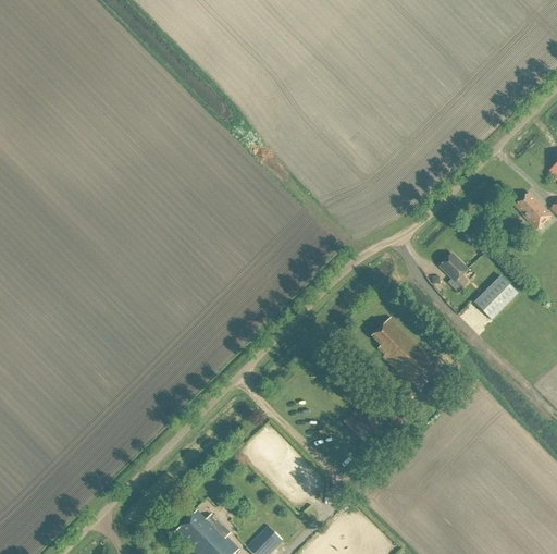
[(551,213),(529,191),(515,204),(524,213),(523,214),(536,228),(551,213)]
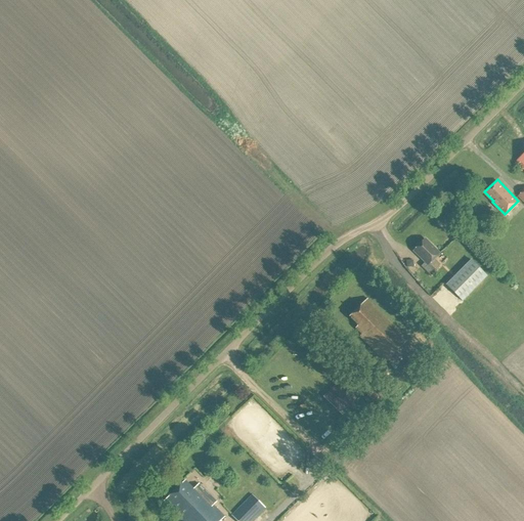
[(430,273),(440,263),(434,257),(439,252),(425,237),(413,248),(425,260),(421,264),(430,273)]
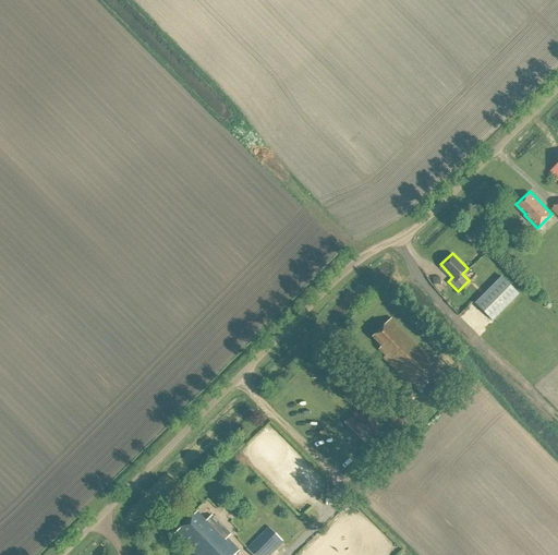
[(501,275),(475,301),(492,318),(519,291),(501,275)]
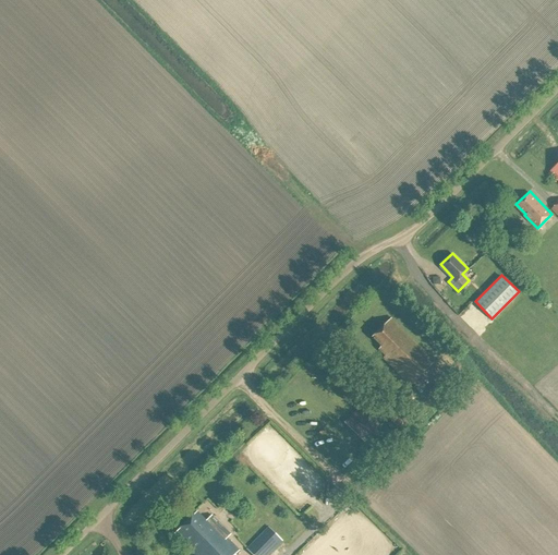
[(411,384),(435,359),(391,316),(372,335),(381,345),(378,347),(385,353),(384,356),(411,384)]
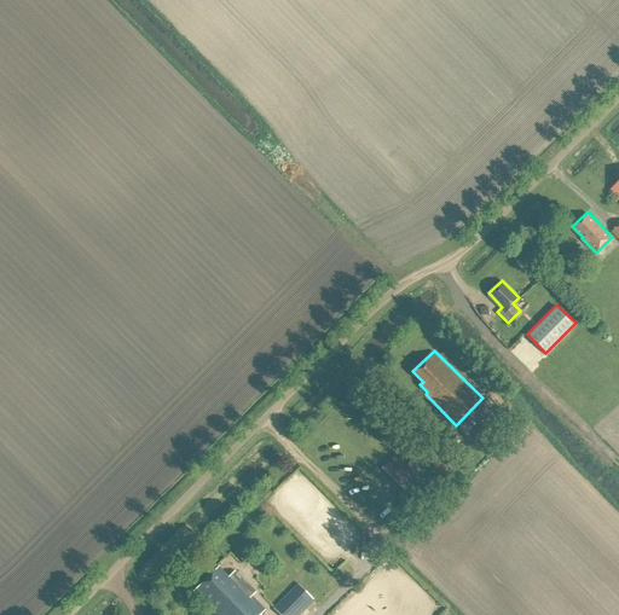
[(404,488),(431,462),(408,440),(382,465),(404,488)]
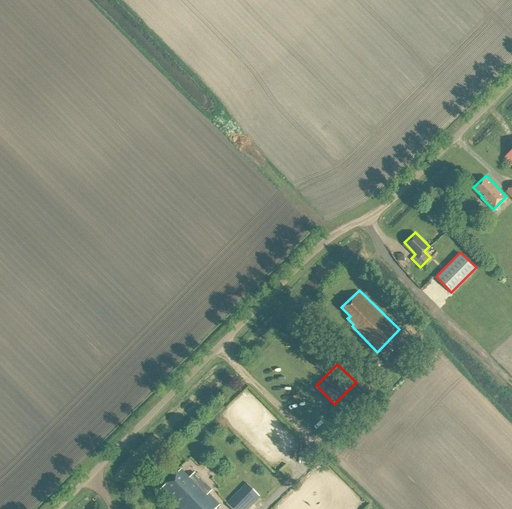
[(180,508),(213,508),(220,503),(208,491),(211,488),(194,471),(191,474),(190,473),(188,475),(181,467),(159,488),(180,508)]
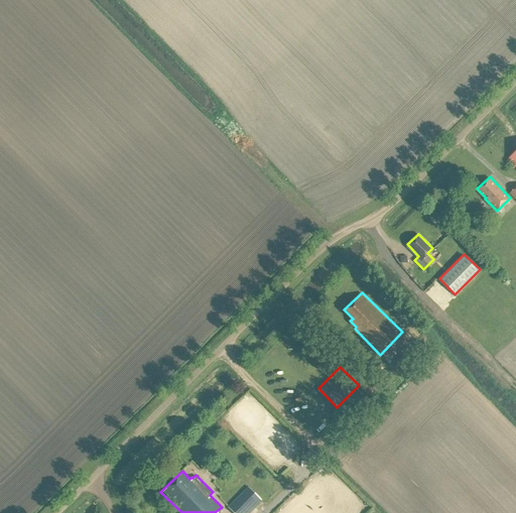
[(249,485),(228,505),(235,512),(245,512),(261,497),(249,485)]
